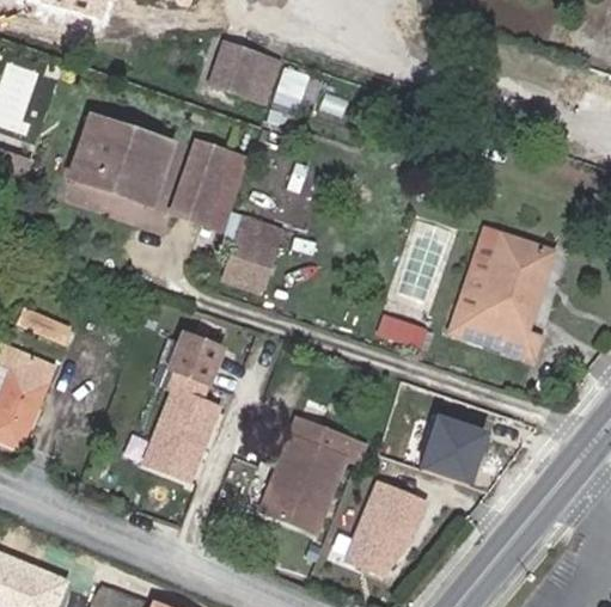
[(249,99),(263,55),(227,43),(212,87),(249,99)]
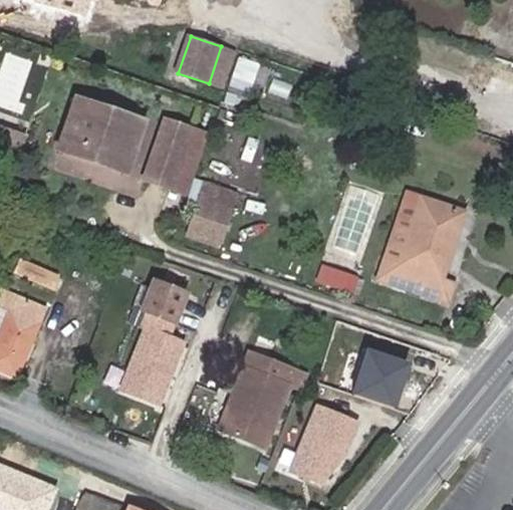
[(209,83),(224,88),(237,51),(221,46),(209,83)]
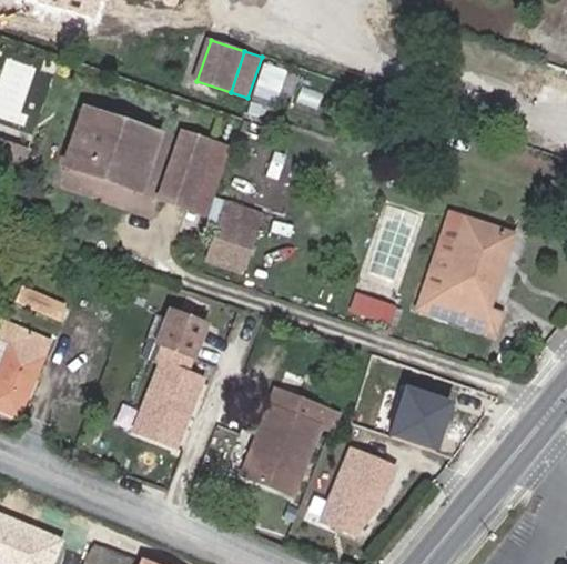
[(264,56),(252,97),(275,103),(289,62),(264,56)]
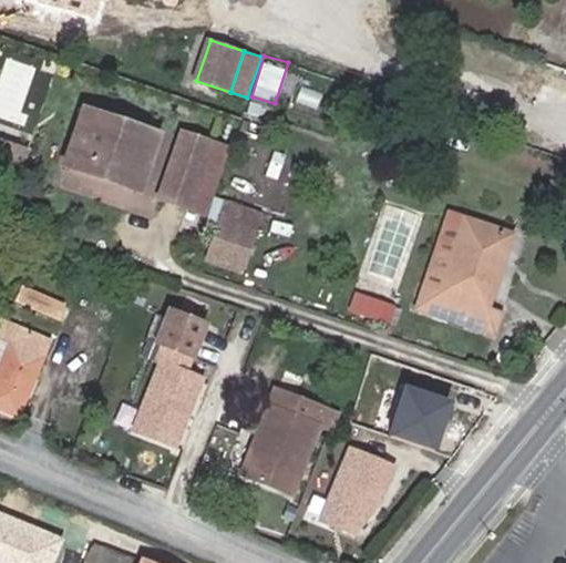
[(64,163),(139,188),(158,131),(137,124),(84,105),(64,163)]
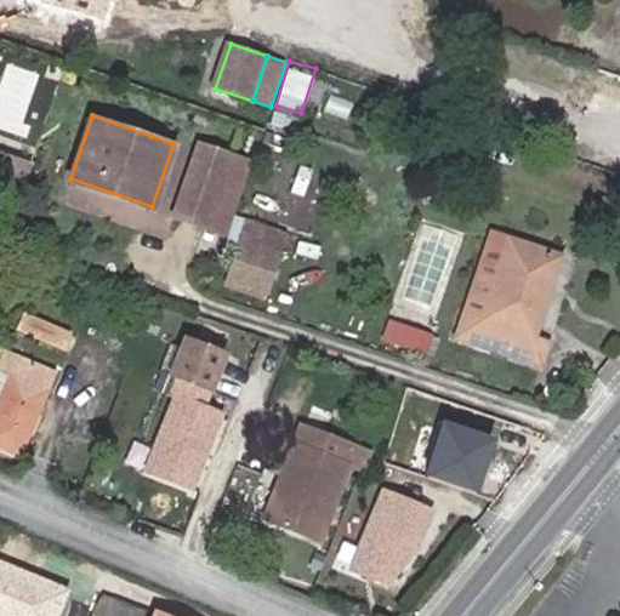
[(289,138),(266,130),(249,180),(272,188),(289,138)]
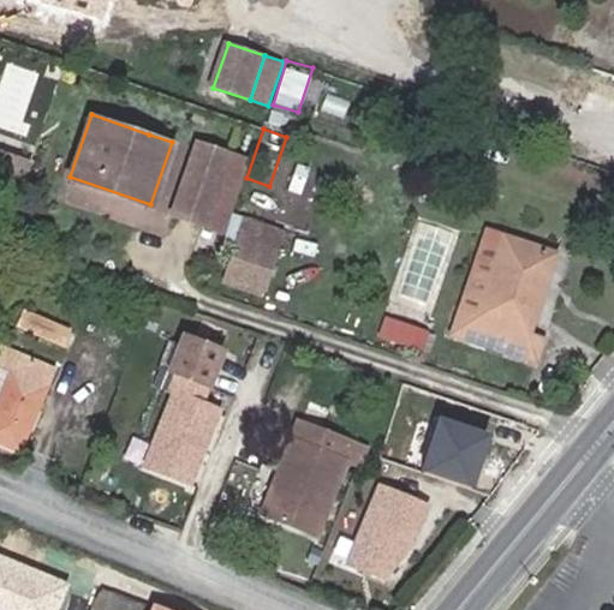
[(202,223),(227,151),(196,141),(171,211),(202,223)]
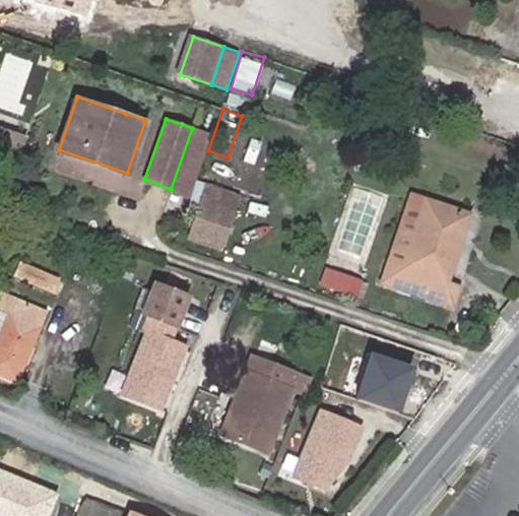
[(0,123),(0,147),(5,149),(12,128),(0,123)]
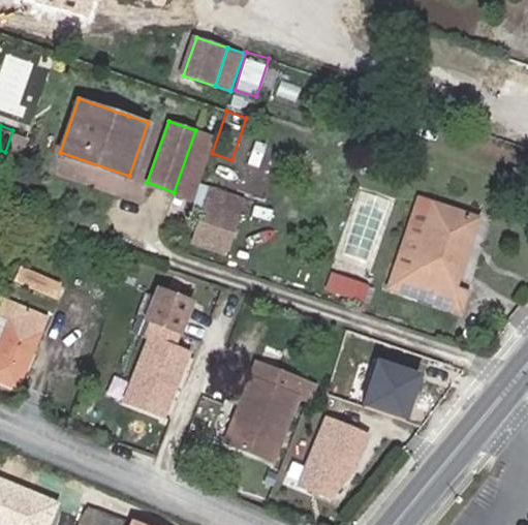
[(27,135),(12,130),(5,152),(21,158),(27,135)]
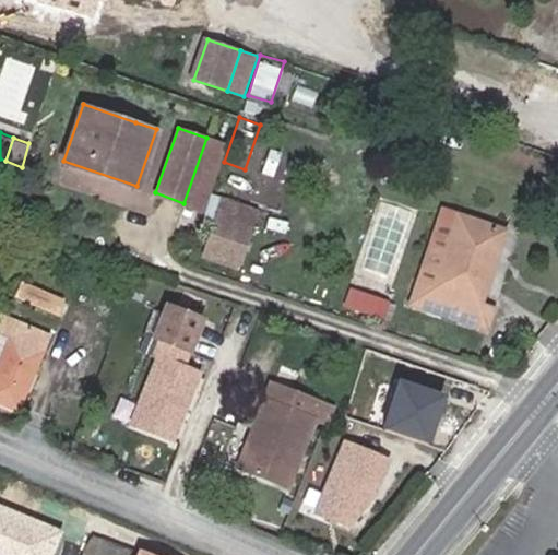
[(227,145),(206,138),(183,203),(204,210),(227,145)]
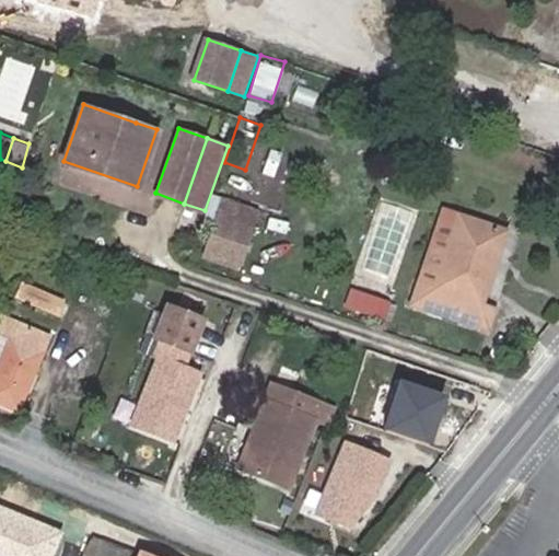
[(200,257),(240,270),(260,206),(221,194),(200,257)]
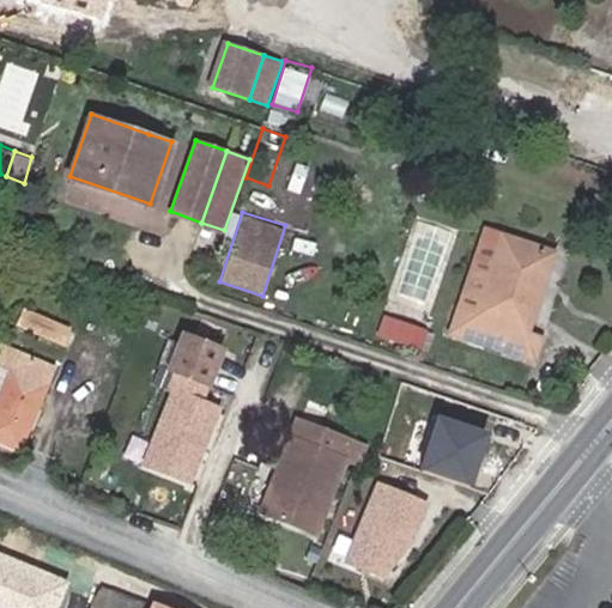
[(477,311),(502,235),(484,228),(456,306),(477,311)]
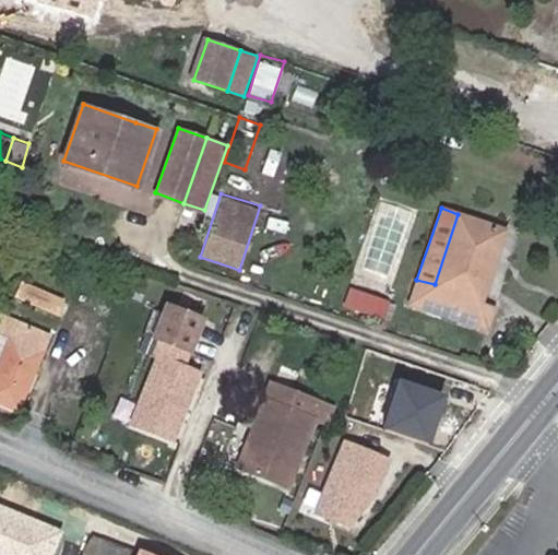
[(495,227),(458,214),(435,284),(416,280),(408,304),(486,330),(495,305),(479,300),(494,259),(485,256),(495,227)]
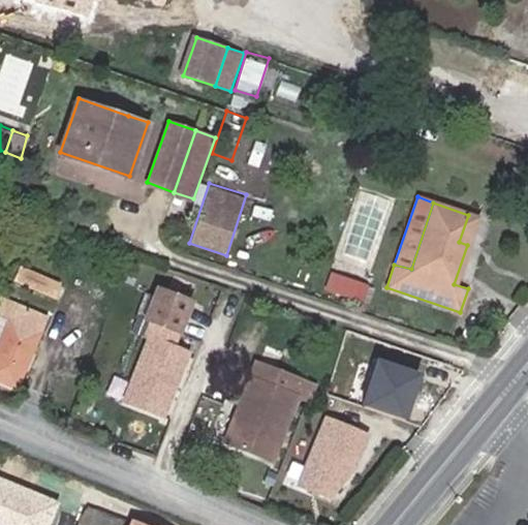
[(476,217),(468,215),(459,242),(467,245),(476,217)]
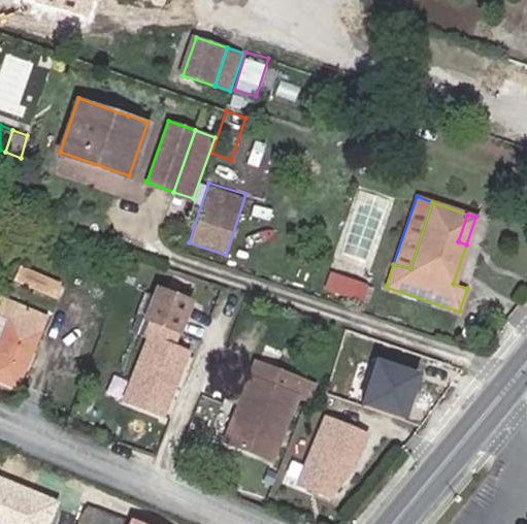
[(59,281),(21,264),(15,277),(53,294),(59,281)]
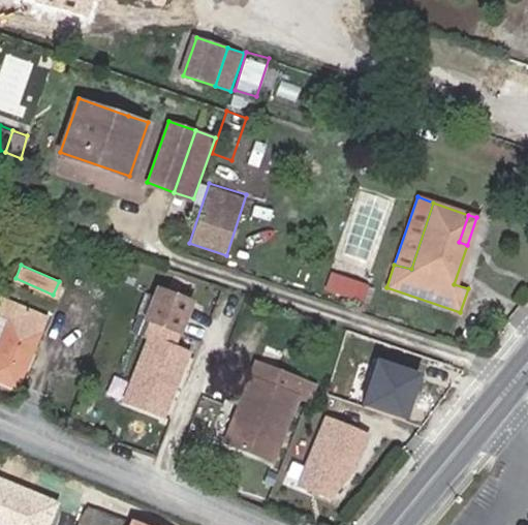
[(171,266),(161,288),(188,298),(197,275),(171,266)]
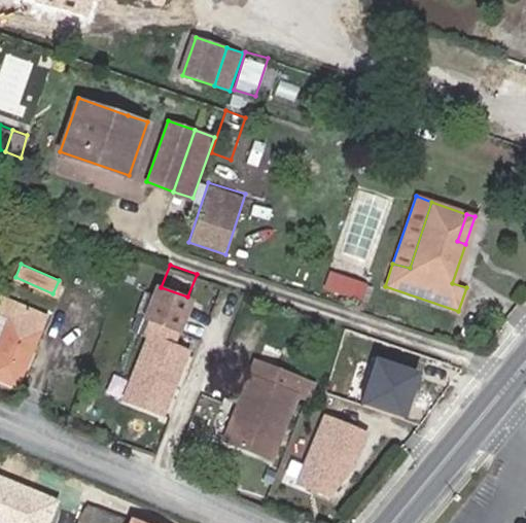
[(363,297),(369,278),(331,267),(326,285),(363,297)]
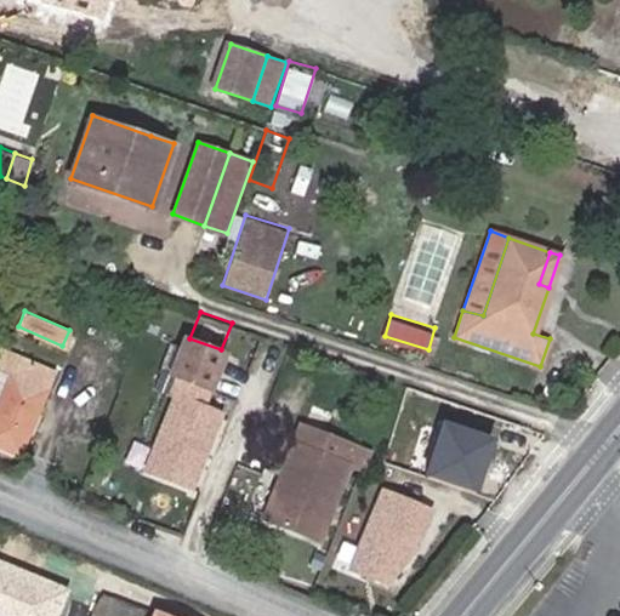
[(186,337),(175,371),(197,380),(215,386),(226,352),(221,349),(186,337)]
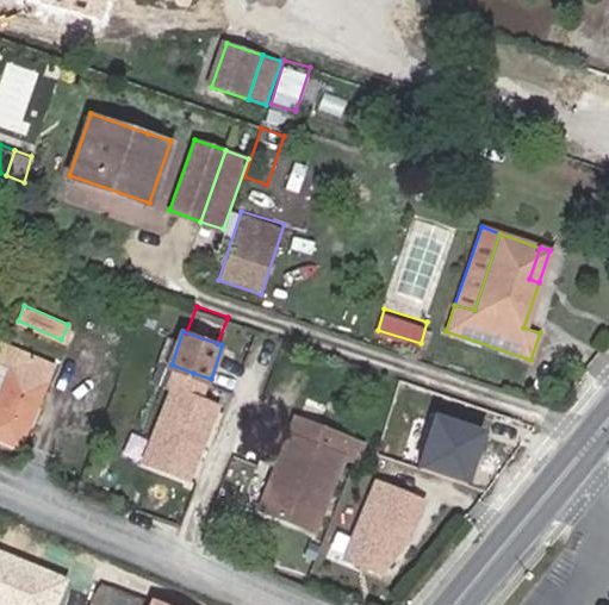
[(1,341),(0,344),(0,436),(19,444),(54,362),(1,341)]
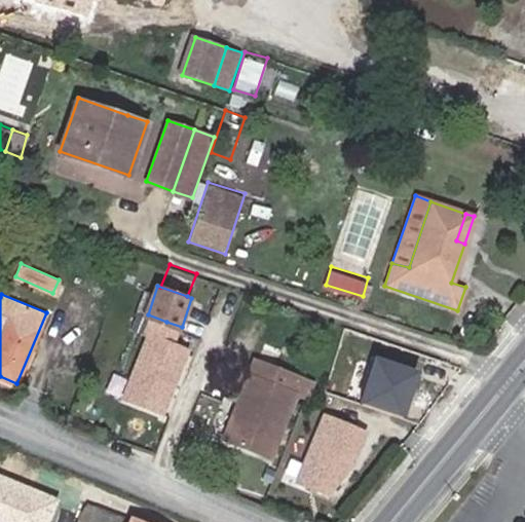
[(162,334),(166,322),(148,314),(143,327),(147,328),(162,334)]
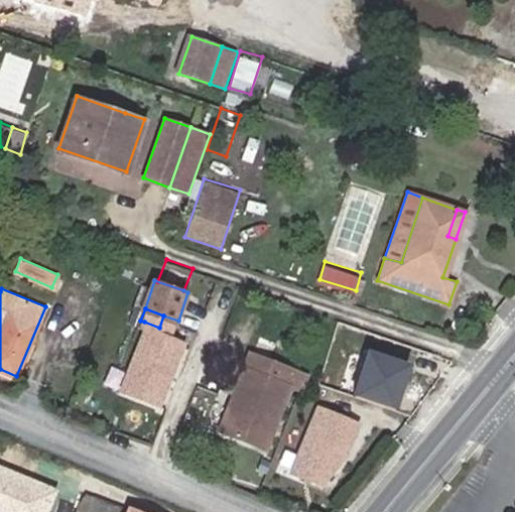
[(186,338),(144,322),(118,390),(159,406),(186,338)]
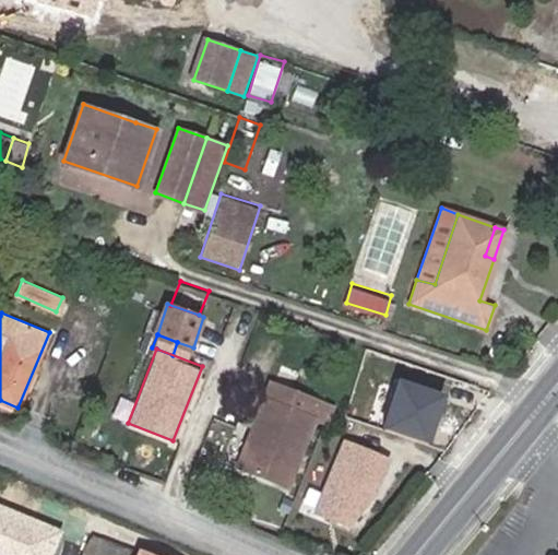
[(444,396),(395,379),(380,428),(429,444),(444,396)]
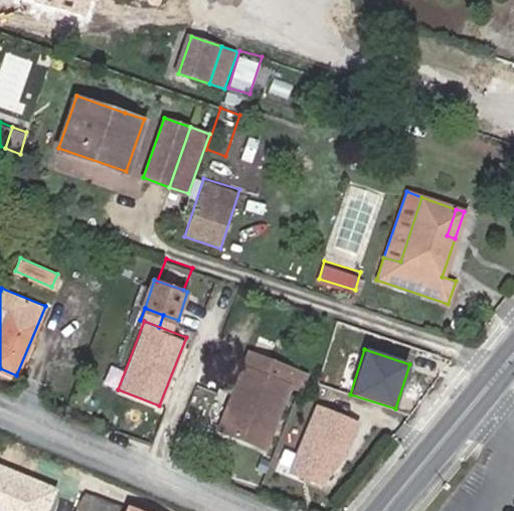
[(241,392),(227,429),(266,444),(296,367),(251,350),(236,390),(241,392)]
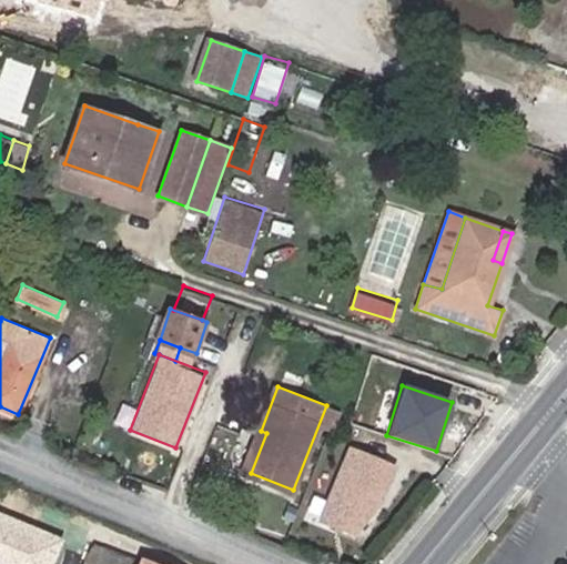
[(244,470),(251,473),(266,433),(261,431),(244,470)]
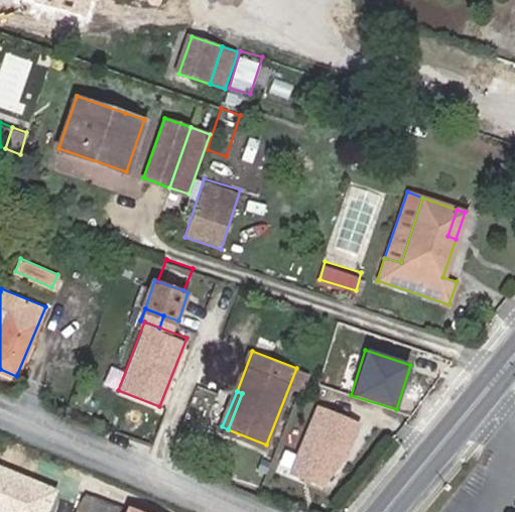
[(359,419),(312,402),(286,473),(333,491),(359,419)]
